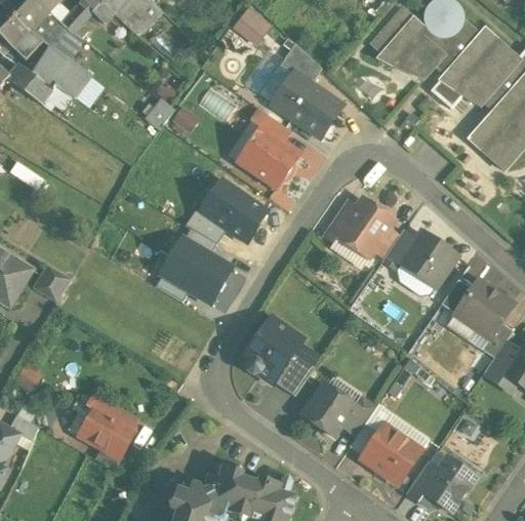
[(6,0),(1,6),(27,30),(48,10),(36,0),(6,0)]
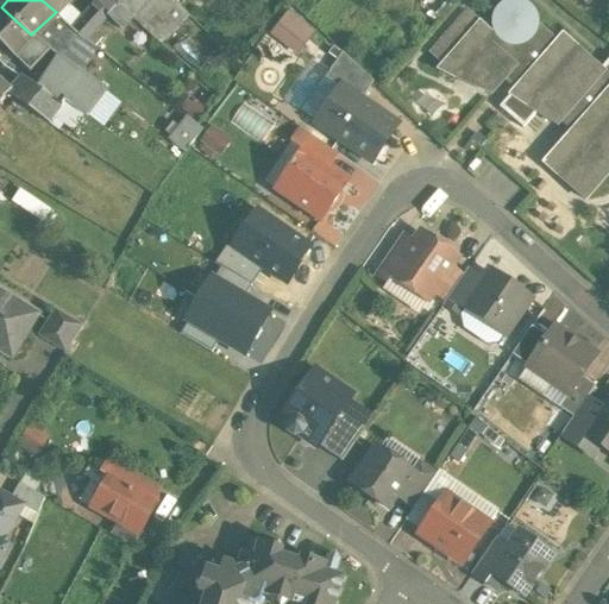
[(42,0),(56,12),(58,14),(71,0),(96,0),(42,0)]
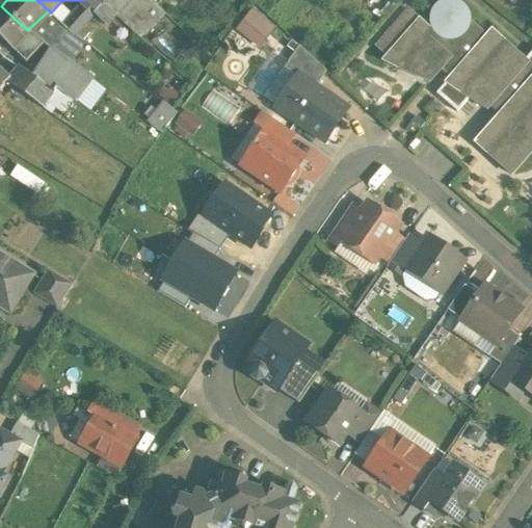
[(84,0),(62,24),(65,26),(74,33),(102,2),(100,0),(84,0)]
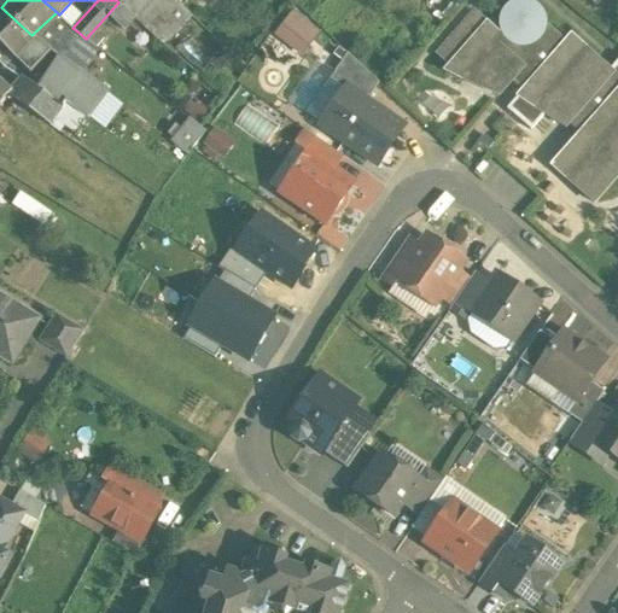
[(116,0),(118,3),(129,11),(141,0),(116,0)]
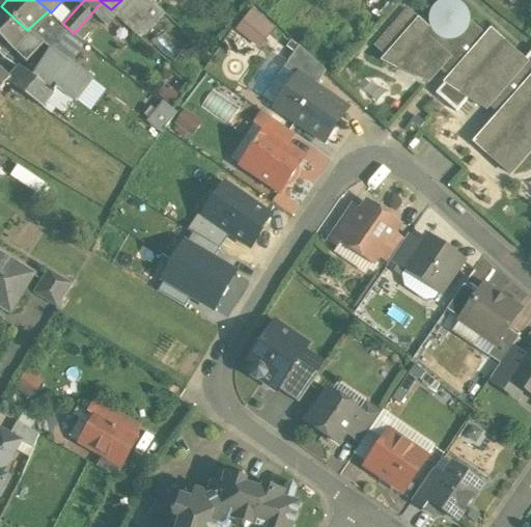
[(366,0),(384,15),(396,0),(366,0)]
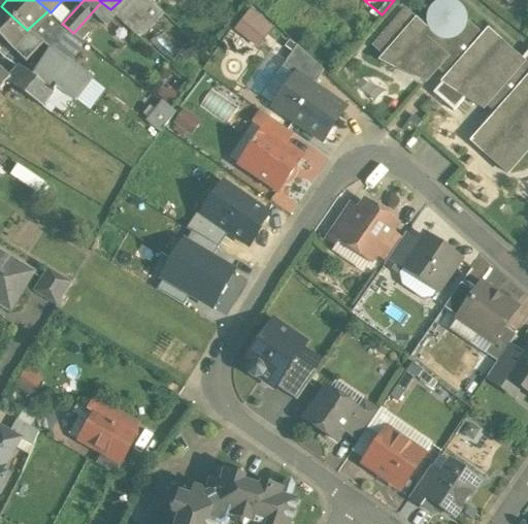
[(425,26),(404,7),(373,43),(385,53),(381,58),(397,66),(401,62),(429,74),(439,64),(449,72),(442,79),(465,94),(483,105),(486,102),(496,110),(493,115),(527,144),(527,71),(519,64),(523,60),(520,57),(487,28),(484,33),(465,17),(464,9),(460,4),(454,0),(439,0),(434,3),(429,9),(428,15),(428,23),(425,26)]
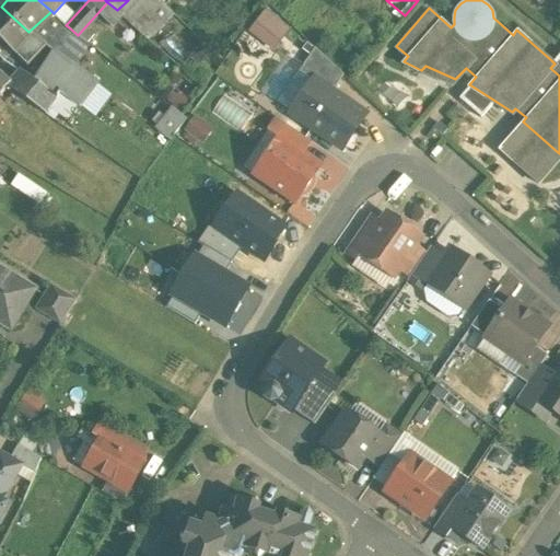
[(28,32),(1,7),(0,7),(0,37),(27,64),(44,46),(28,32)]
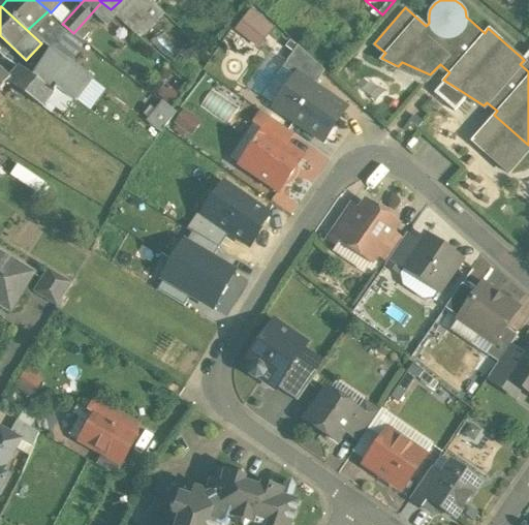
[(262,45),(279,24),(254,6),(239,28),(262,45)]
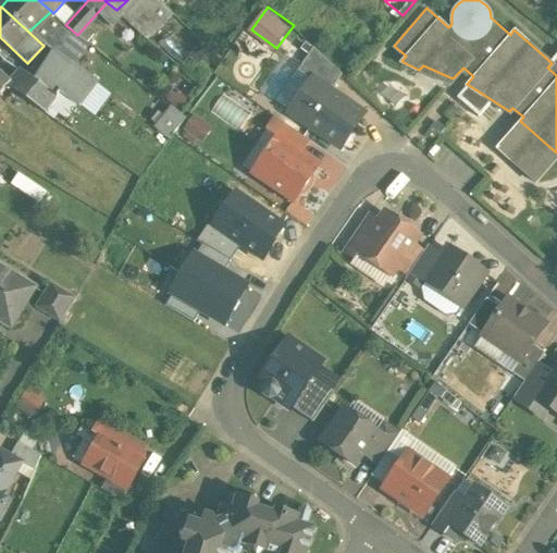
[(77,35),(69,27),(53,49),(70,62),(71,61),(86,40),(77,35)]
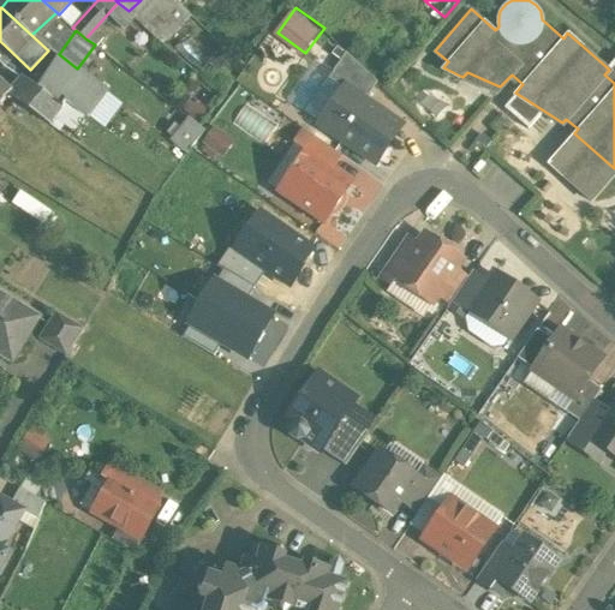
[(377,79),(346,51),(328,76),(344,87),(345,85),(364,99),(377,79)]
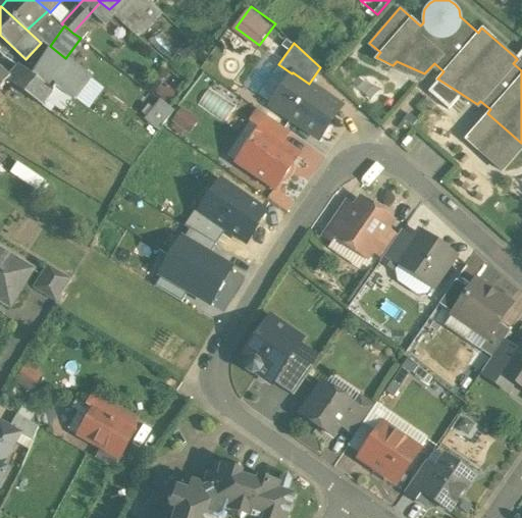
[(65,58),(50,46),(32,73),(51,89),(54,84),(74,97),(91,75),(66,57),(65,58)]
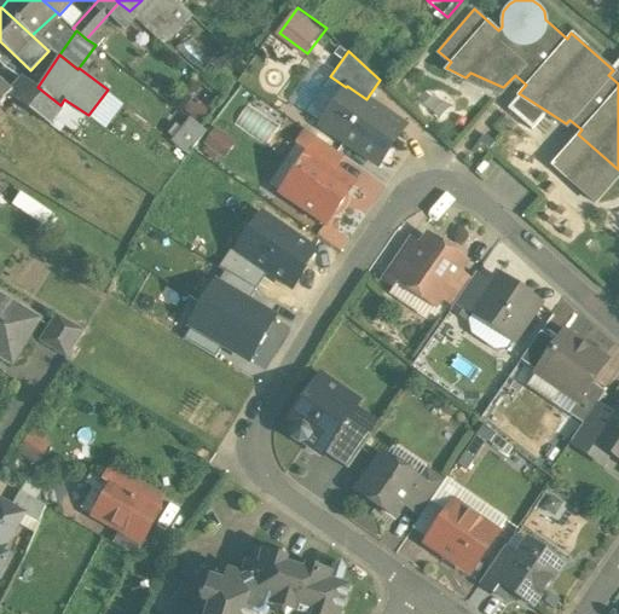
[(618,56),(609,67),(613,70),(608,75),(618,84),(618,56)]
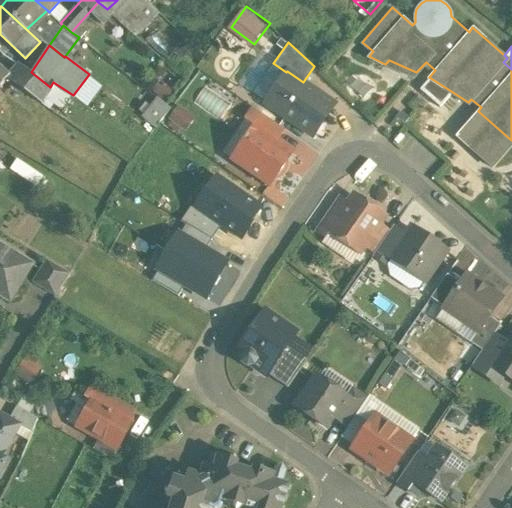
[(31,72),(18,63),(10,73),(7,77),(13,82),(42,102),(50,87),(31,72)]
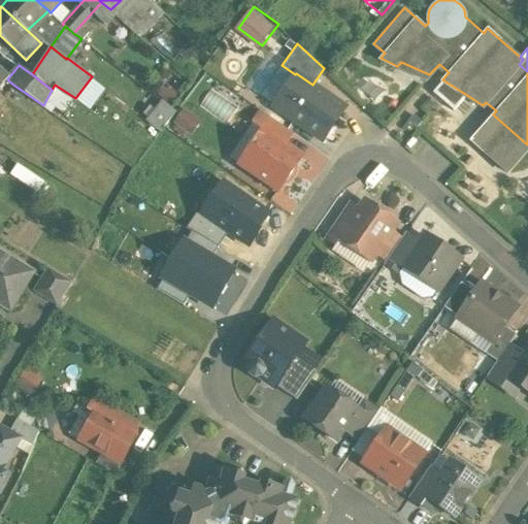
[(0,88),(7,79),(10,75),(0,66),(0,88)]
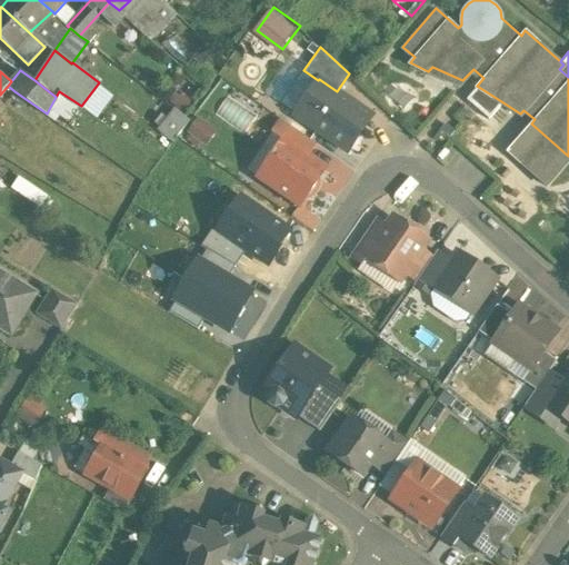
[(337,91),(319,79),(318,80),(297,111),(348,147),(370,114),(337,91)]
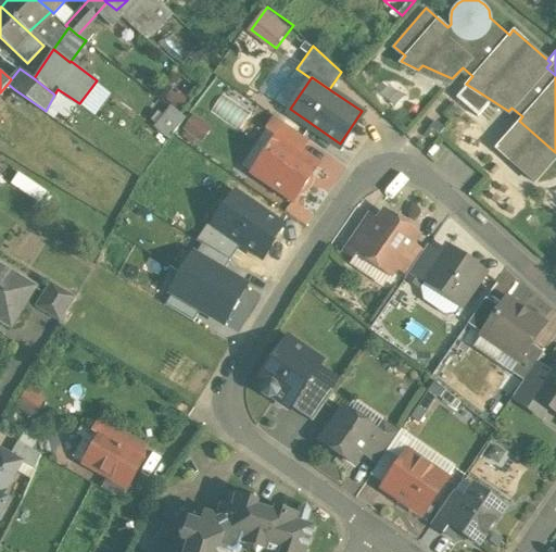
[(490,99),(466,84),(456,95),(478,114),(490,99)]
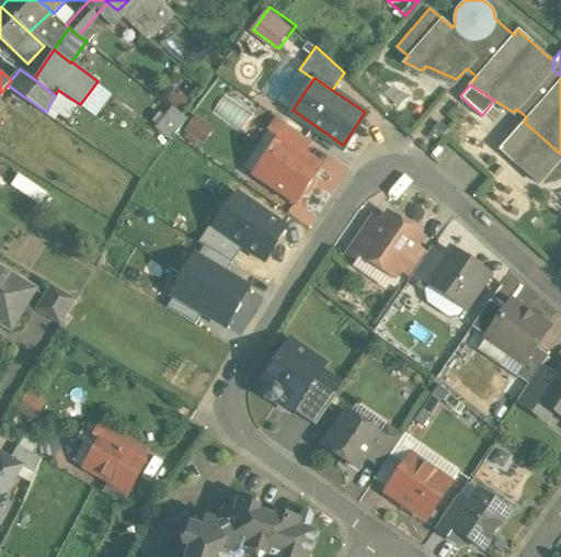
[(178,105),(162,124),(173,133),(189,115),(178,105)]
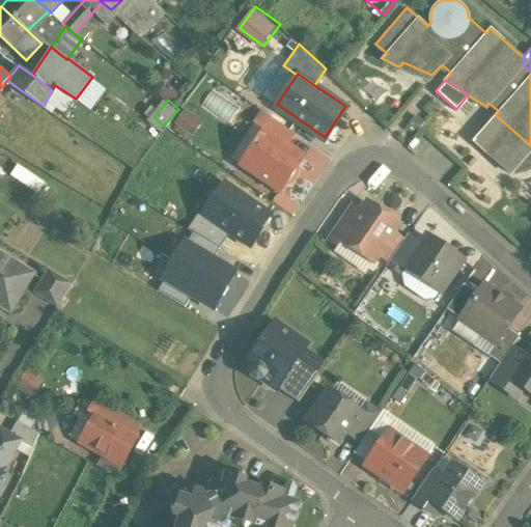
[(294,131),(262,110),(254,122),(264,130),(264,129),(285,142),(294,131)]
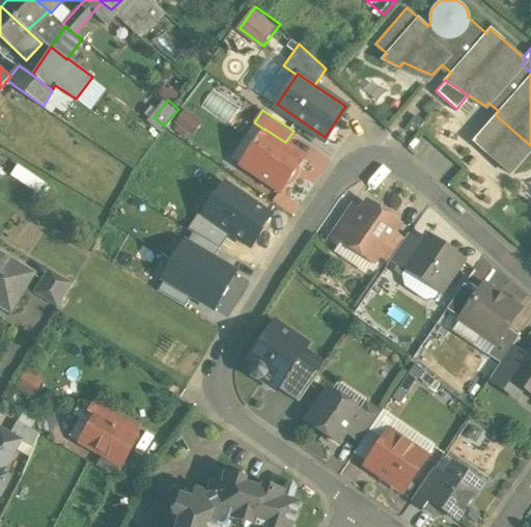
[(530,146),(530,145),(496,115),(474,139),(510,171),(530,146)]
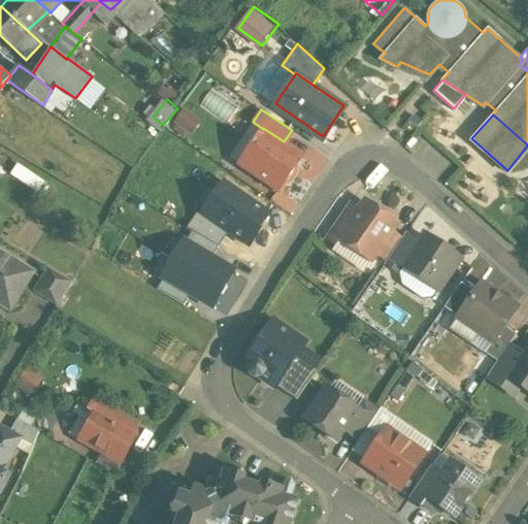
[(230,155),(243,164),(254,149),(253,143),(253,142),(252,142),(254,138),(256,139),(263,129),(253,122),(230,155)]
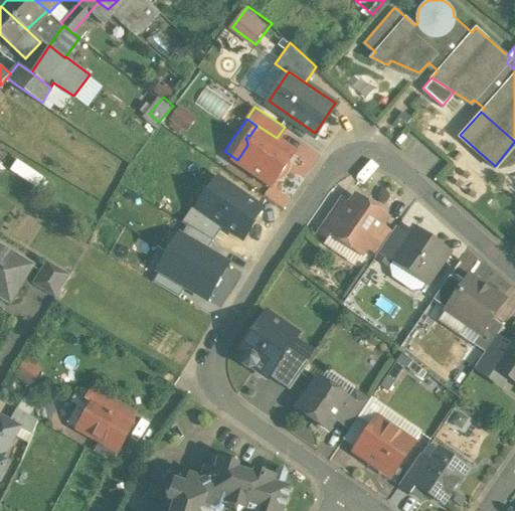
[(277,138),(256,125),(256,126),(249,136),(247,135),(245,139),(246,139),(246,140),(247,145),(237,160),(271,183),(278,173),(277,167),(281,161),(287,160),(293,150),(277,138)]
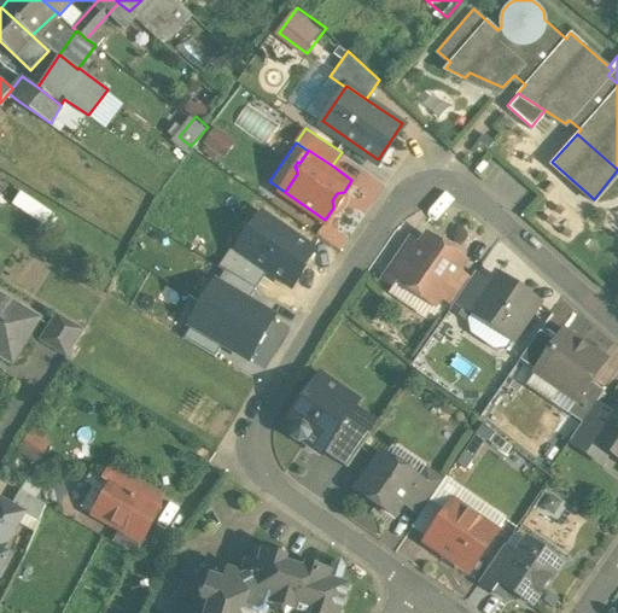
[(313,247),(261,211),(237,247),(267,269),(291,285),(299,272),(297,269),(313,247)]
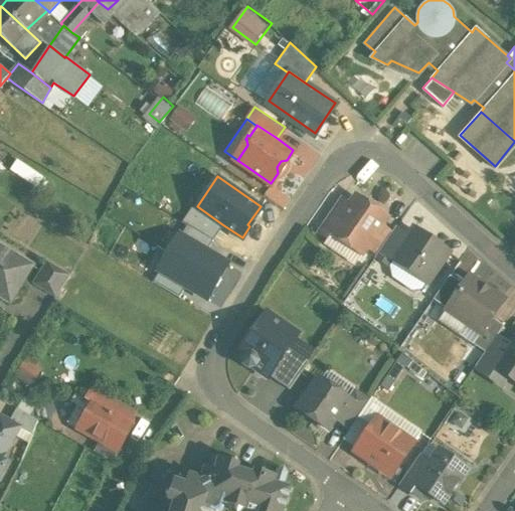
[(349,203),(331,229),(333,230),(363,251),(367,244),(381,224),(386,216),(355,194),(349,203)]
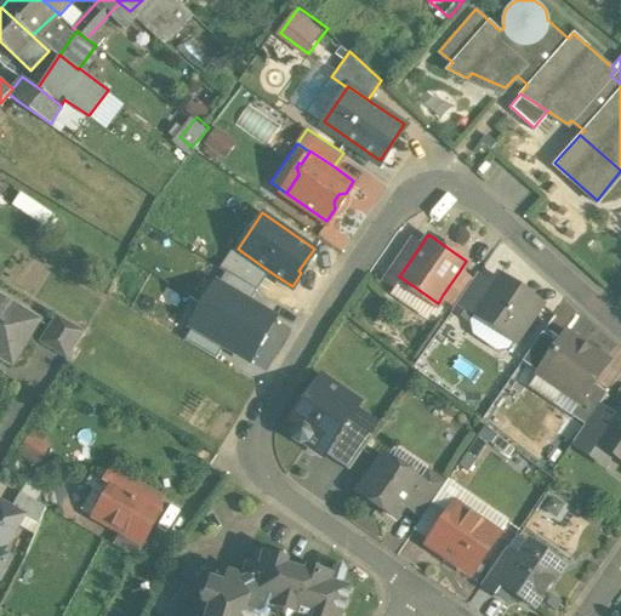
[(409,237),(382,277),(396,285),(402,278),(399,277),(421,245),(409,237)]
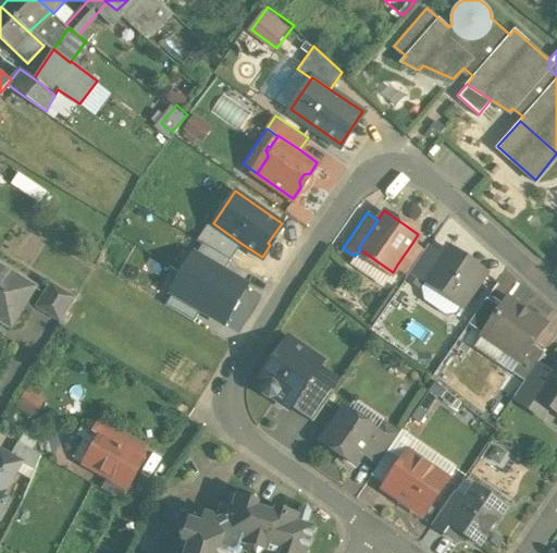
[(209,221),(196,238),(202,242),(231,258),(240,243),(213,223),(209,221)]
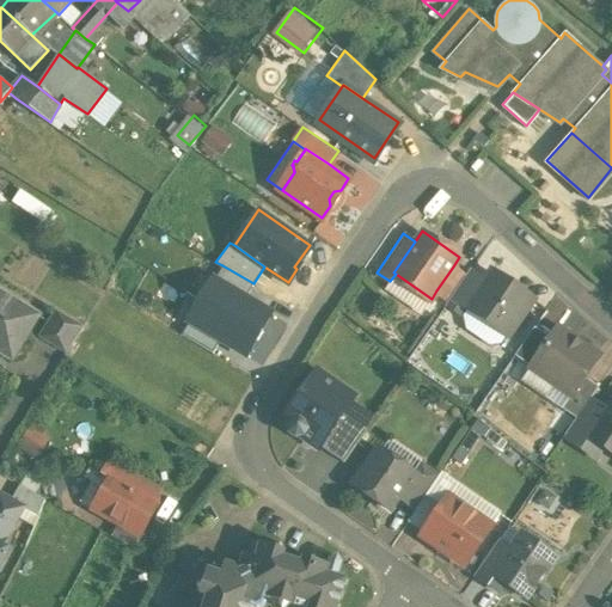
[(222,265),(215,277),(245,296),(254,283),(222,265)]
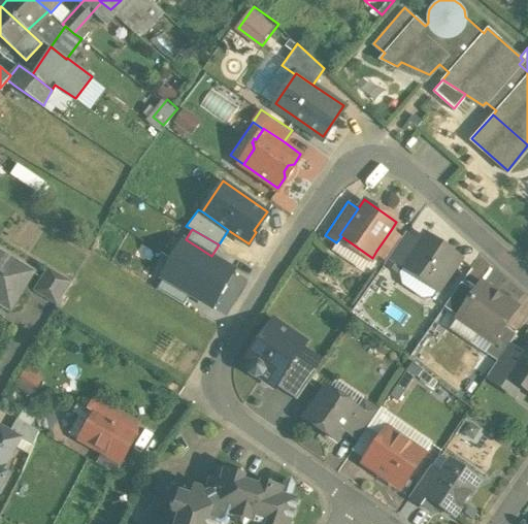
[(391,230),(376,251),(387,258),(401,237),(391,230)]
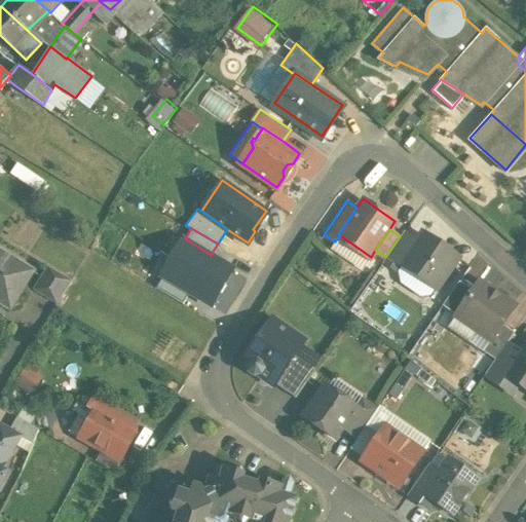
[(385,257),(383,260),(398,270),(402,263),(401,263),(417,238),(404,229),(400,236),(385,257)]
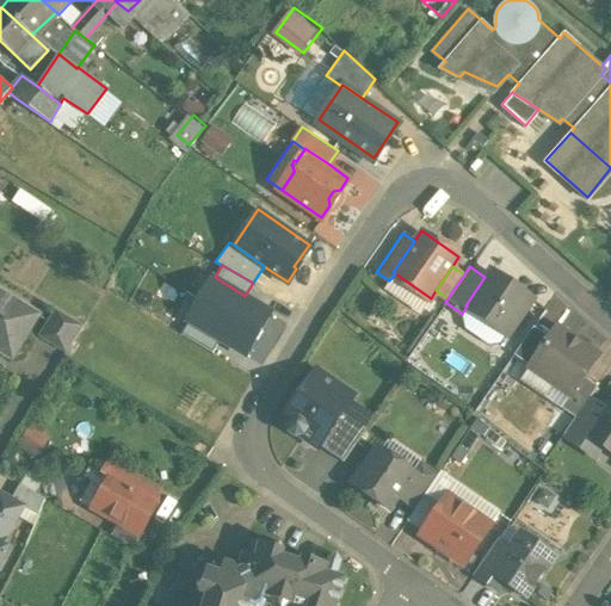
[(485,277),(466,305),(467,305),(506,333),(531,297),(491,270),(485,277)]
